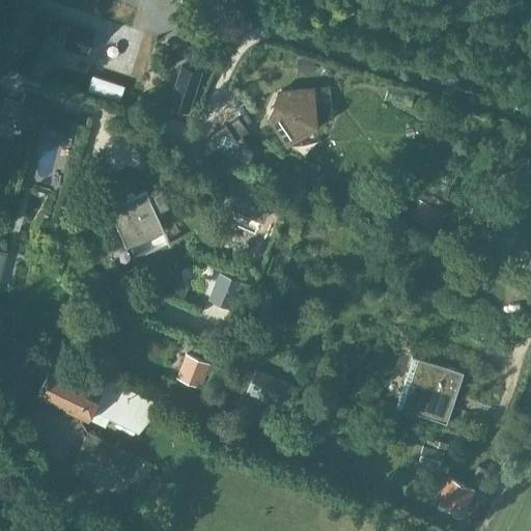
[(19,68),(31,73),(44,76),(54,45),(86,55),(90,43),(93,30),(61,20),(61,19),(50,16),(36,11),(36,12),(22,8),(10,45),(25,50),(19,68)]
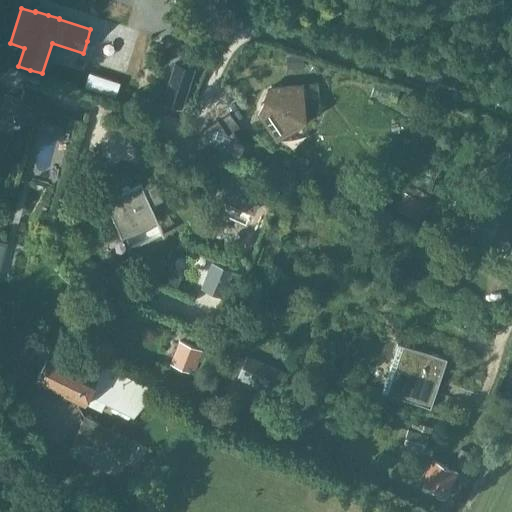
[(298,56),(286,57),(287,69),(299,68),(298,56)]
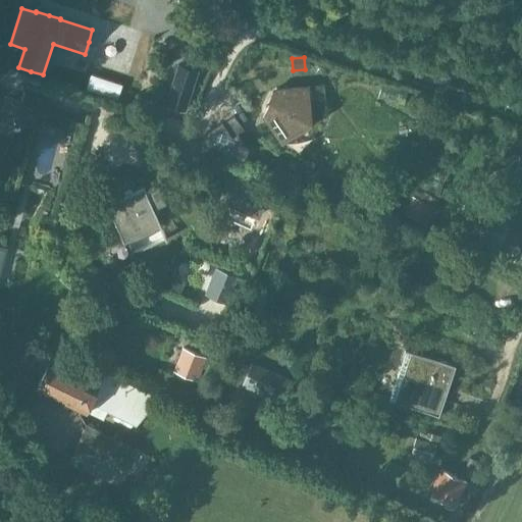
[(177,65),(165,104),(186,111),(198,71),(177,65)]
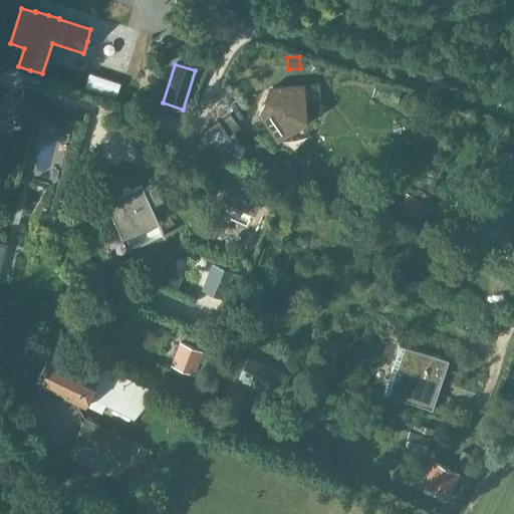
[(303,85),(271,88),(259,113),(277,141),(289,133),(300,124),(305,112),(303,85)]
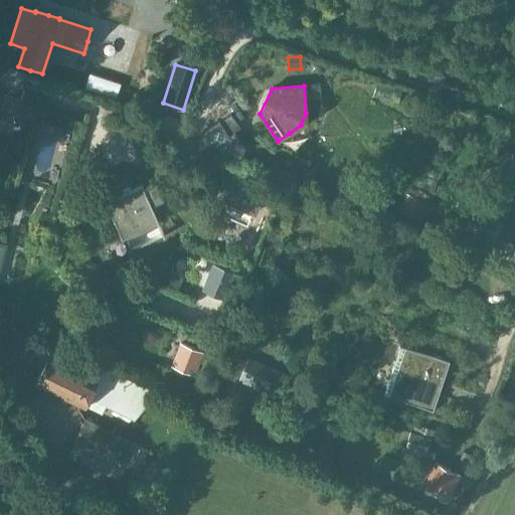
[(72,129),(73,125),(71,121),(64,118),(60,121),(58,125),(61,130),(68,132),(72,129)]
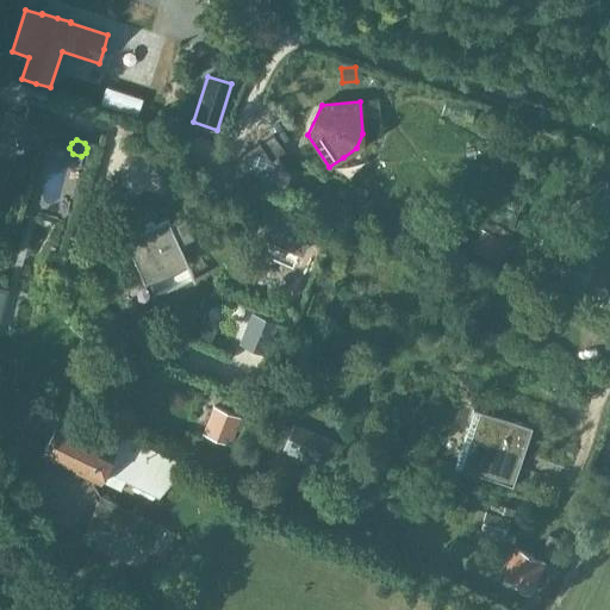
[(290,175),(278,157),(272,161),(260,144),(238,159),(235,166),(284,188),(290,175)]
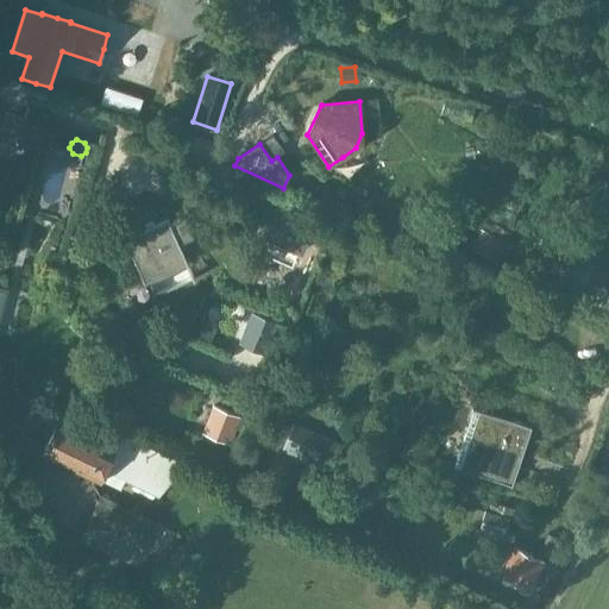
[(182,167),(161,157),(155,170),(176,180),(182,167)]
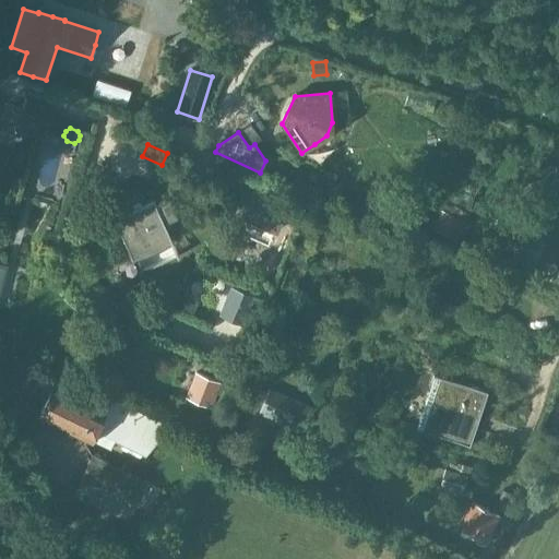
[(115,219),(133,259),(170,241),(163,224),(177,218),(169,202),(156,207),(153,201),(115,219)]
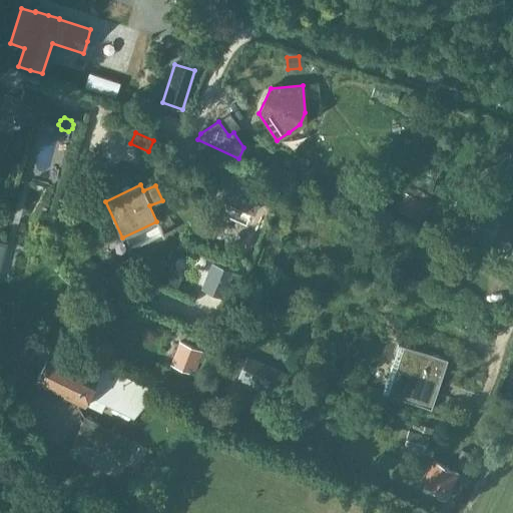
[(426,202),(413,196),(405,212),(418,218),(426,202)]
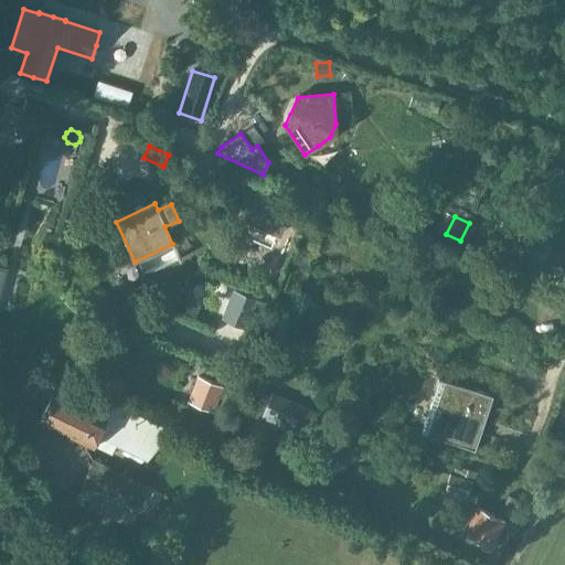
[(248,252),(286,265),(296,238),(285,234),(288,227),(268,220),(266,225),(259,223),(248,252)]
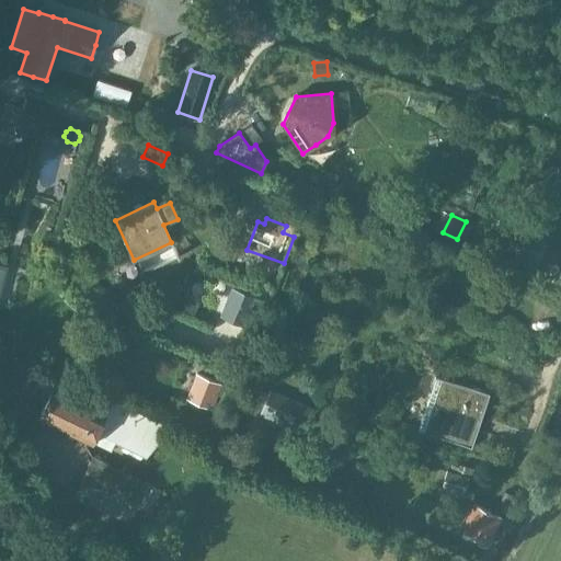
[(219,316),(256,329),(266,301),(230,287),(219,316)]
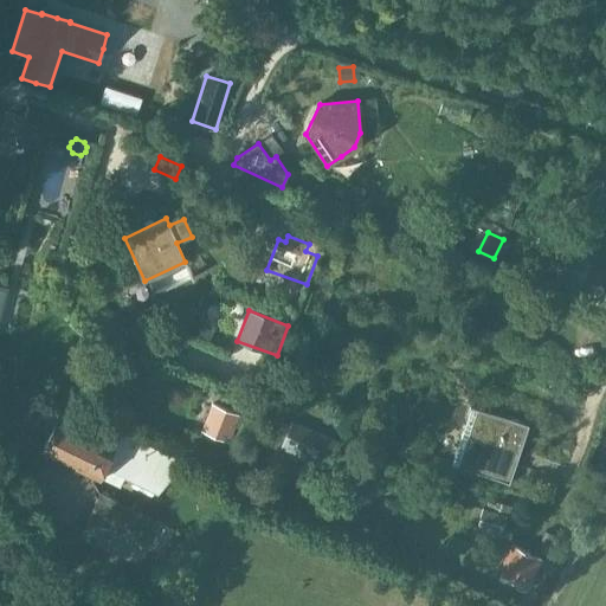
[(174,334),(169,348),(186,354),(192,341),(174,334)]
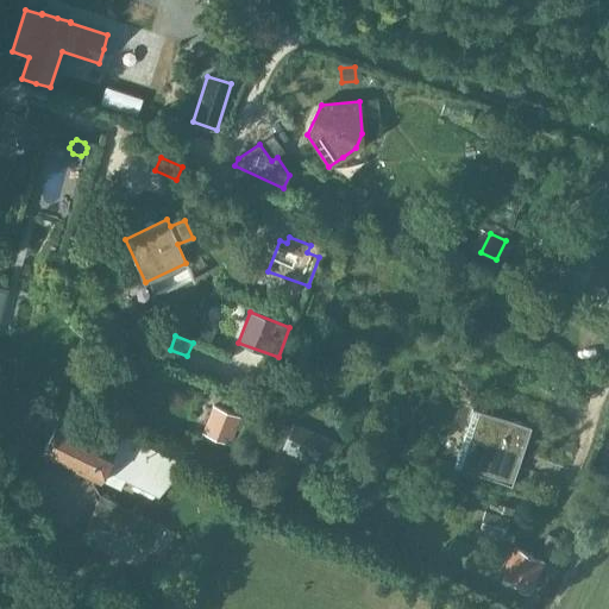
[(201,432),(231,444),(242,416),(212,406),(201,432)]
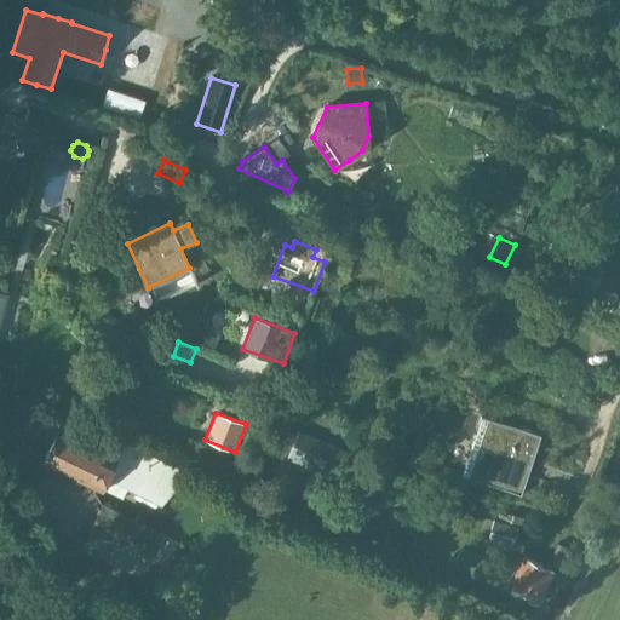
[(481,415),(463,475),(469,476),(521,493),(540,435),(487,418),(481,415)]
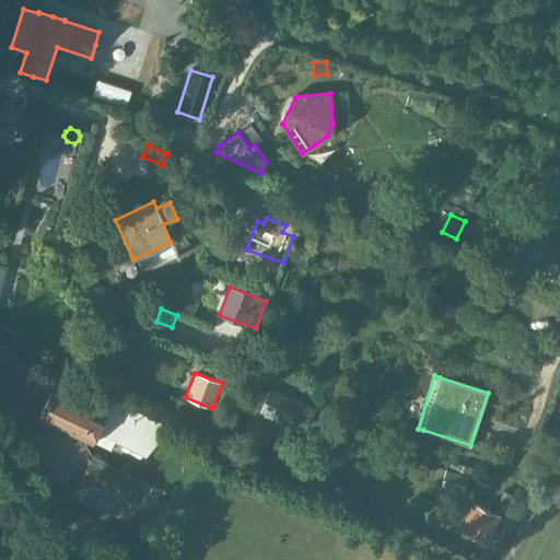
[(55,376),(53,386),(51,387),(37,417),(93,443),(93,442),(112,451),(115,443),(147,457),(172,428),(113,400),(112,403),(55,376)]
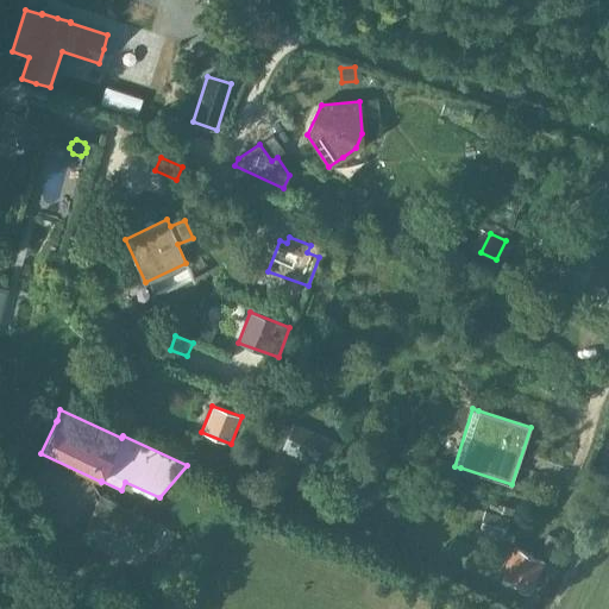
[(263,416),(252,443),(281,454),(283,450),(332,472),(344,445),(294,425),(292,428),(263,416)]
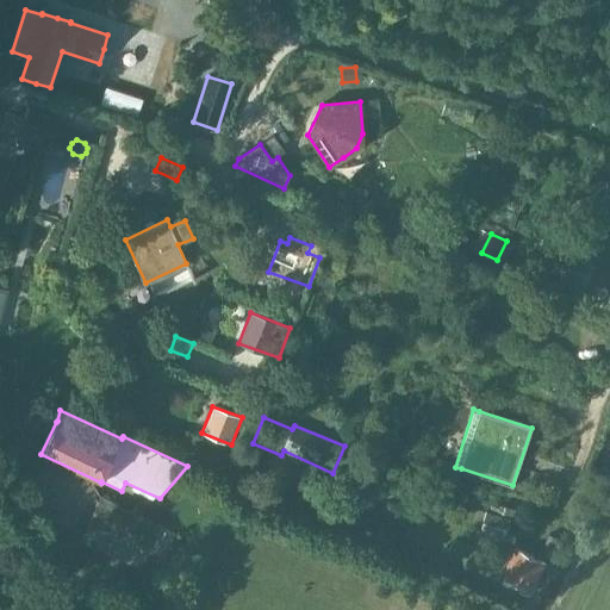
[(151,553),(165,559),(175,533),(163,527),(165,526),(101,497),(87,523),(79,541),(139,570),(148,552),(151,553)]
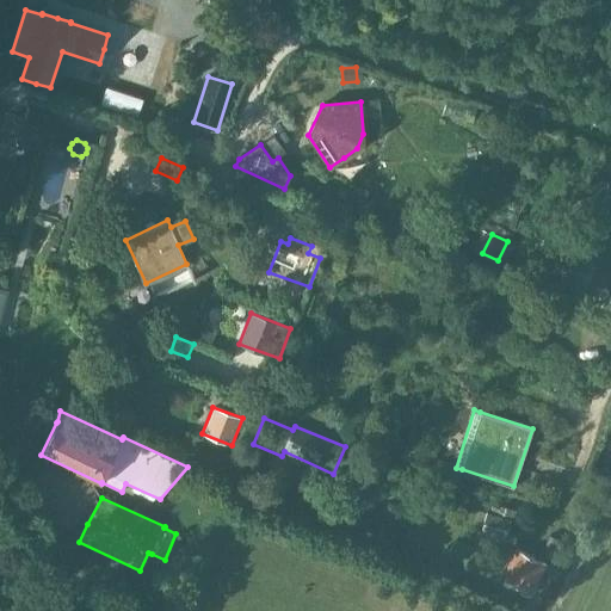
[(480,508),(474,525),(481,528),(480,532),(506,541),(517,543),(520,534),(510,530),(513,520),(516,522),(519,512),(499,506),(498,510),(489,507),(488,513),(487,512),(487,511),(480,508)]
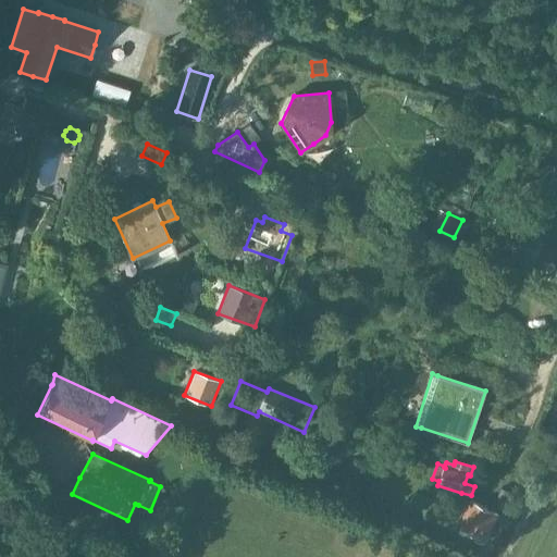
[(458,527),(472,533),(471,537),(484,543),(497,515),(469,502),(458,527)]
